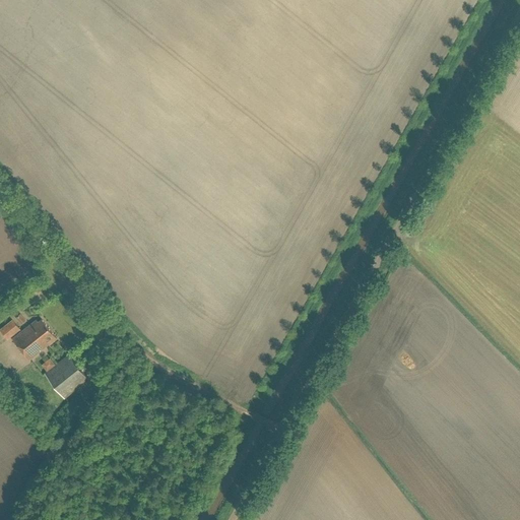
[(21,324),(26,320),(21,314),(16,318),(21,324)]
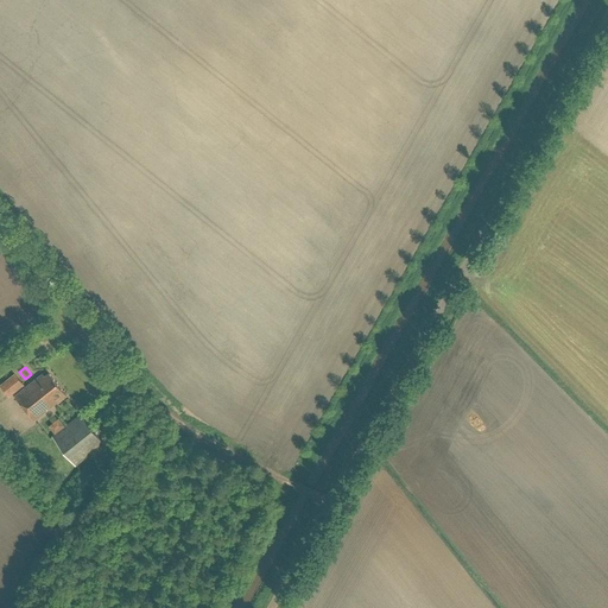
[(16,373),(1,385),(10,394),(24,384),(16,373)]
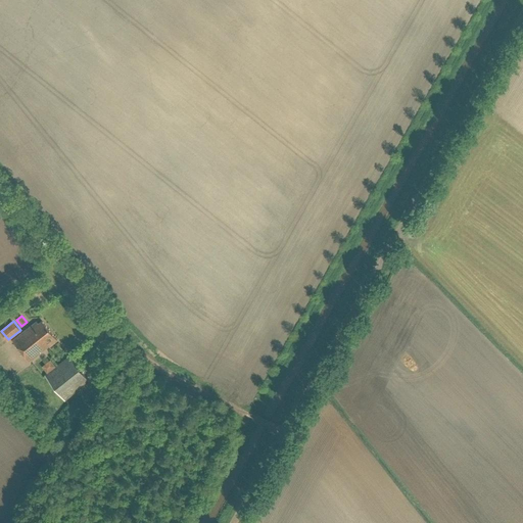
[(36,321),(11,340),(29,363),(57,340),(42,321),(38,323),(36,321)]
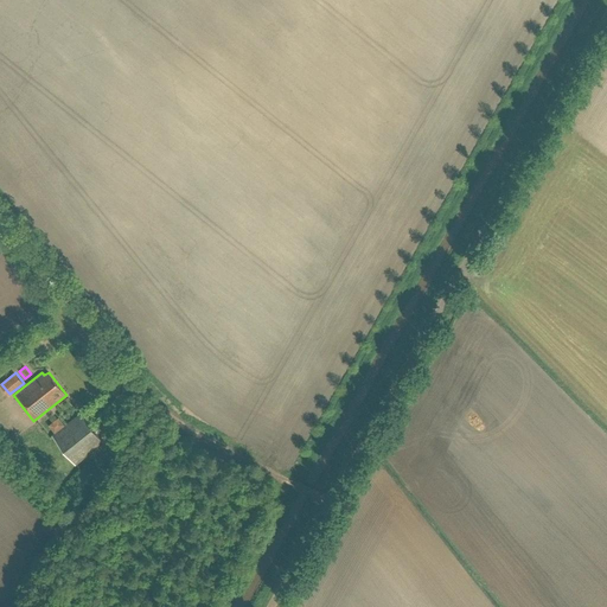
[(56,435),(52,438),(75,466),(103,443),(82,415),(65,428),(56,435)]
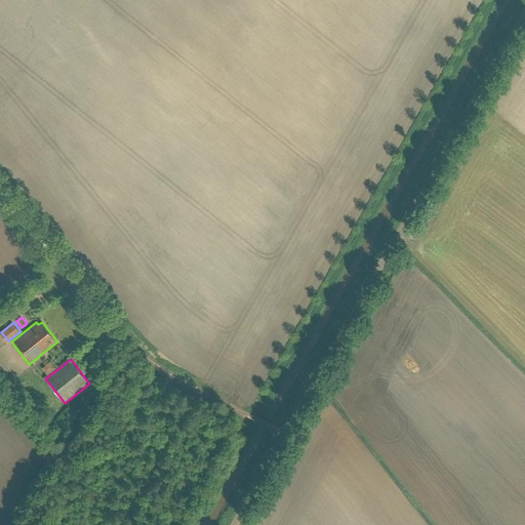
[(50,363),(43,369),(48,376),(56,370),(50,363)]
